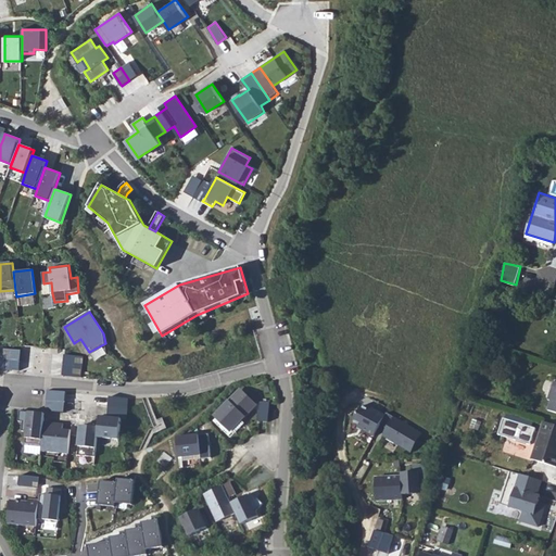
[(3,349),(2,358),(21,361),(22,351),(3,349)]
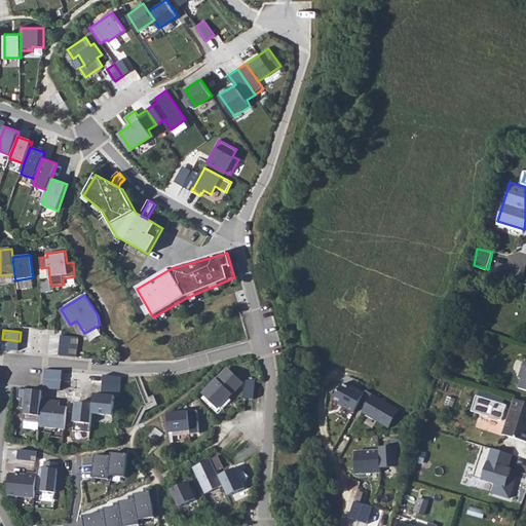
[(48,353),(77,357),(78,347),(48,344),(48,353)]
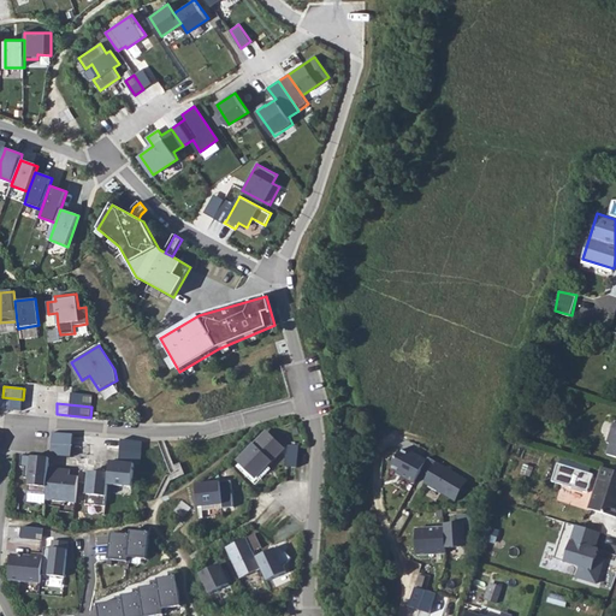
[(72,445),(73,434),(53,432),(52,444),(72,445)]
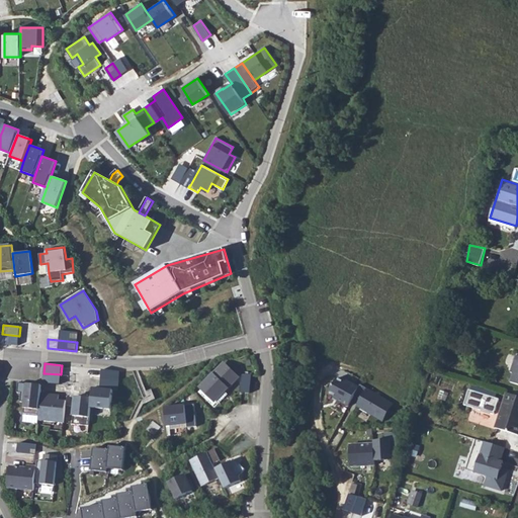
[(201,386),(216,401),(238,377),(224,363),(201,386)]
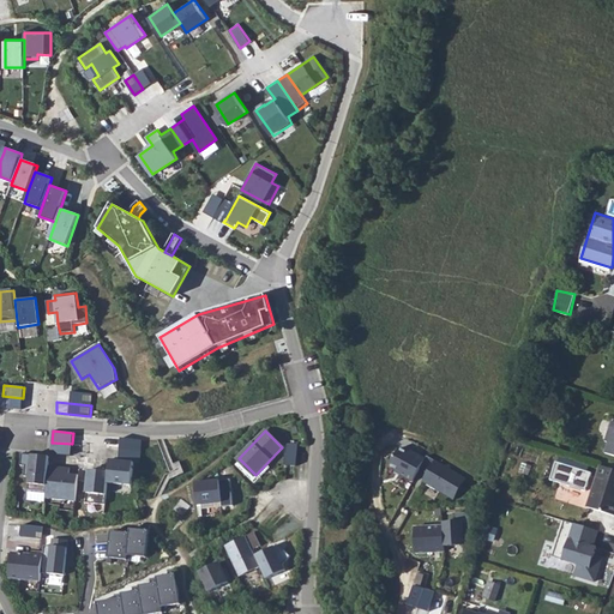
[(72,444),(52,443),(50,453),(71,456),(72,444)]
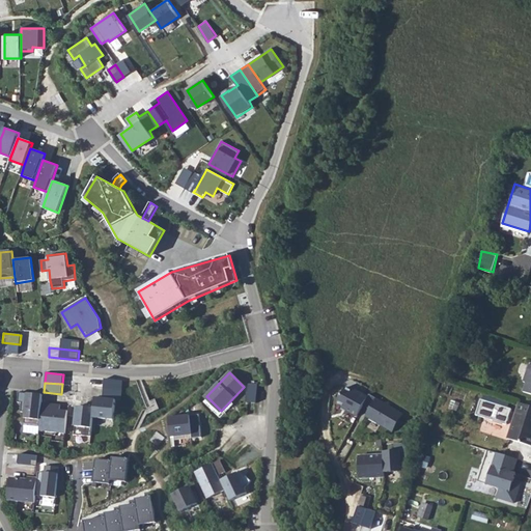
[(248,402),(257,402),(258,385),(249,385),(248,402)]
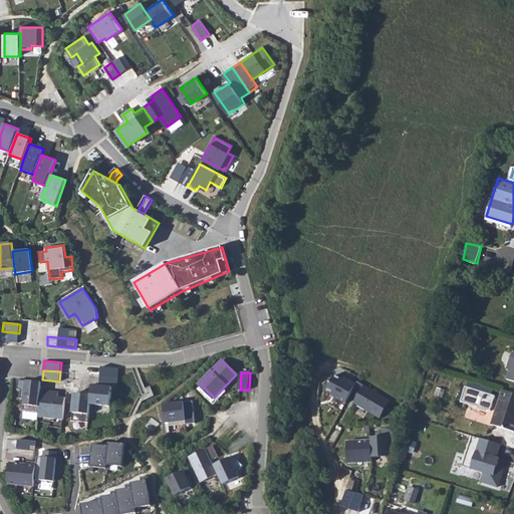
[(334,374),(326,390),(332,393),(331,396),(345,404),(356,383),(341,375),(340,378),(334,374)]
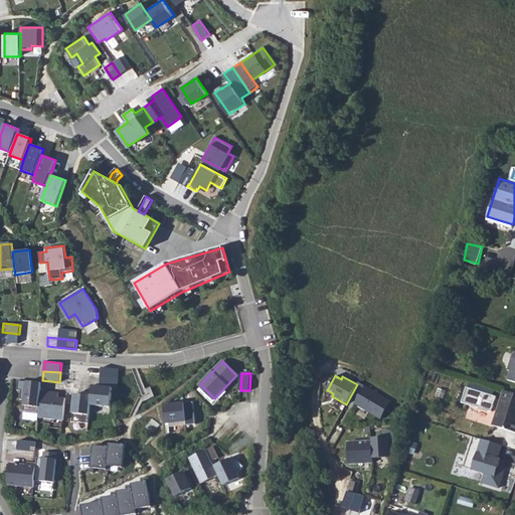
[(117,388),(118,378),(101,376),(100,386),(93,385),(92,395),(91,404),(111,406),(112,387),(117,388)]
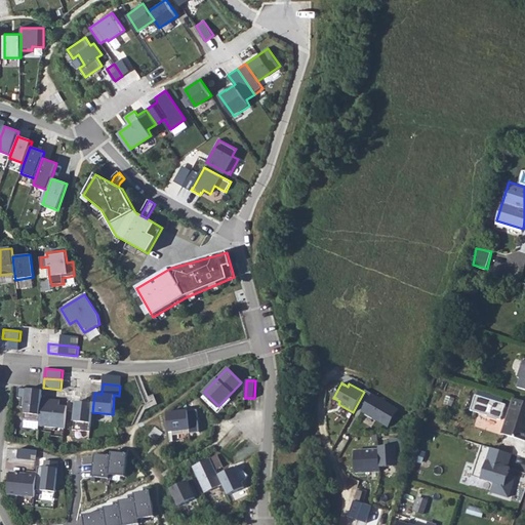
[(38,390),(18,389),(17,398),(22,398),(21,407),(26,408),(25,419),(40,420),(42,398),(42,395),(38,394),(38,390)]
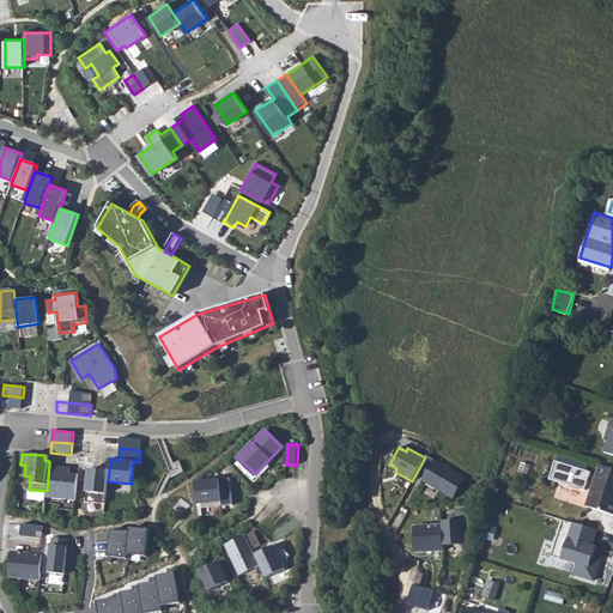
[(426,455),(419,468),(426,472),(422,480),(454,499),(466,478),(426,455)]
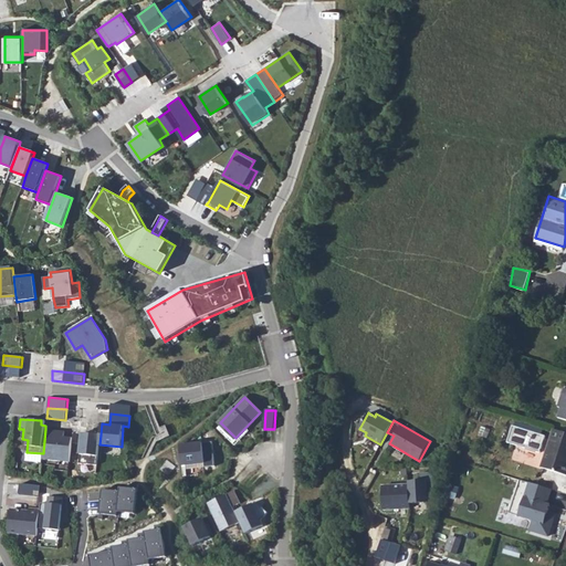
[(545,433),(513,422),(506,439),(540,450),(545,433)]
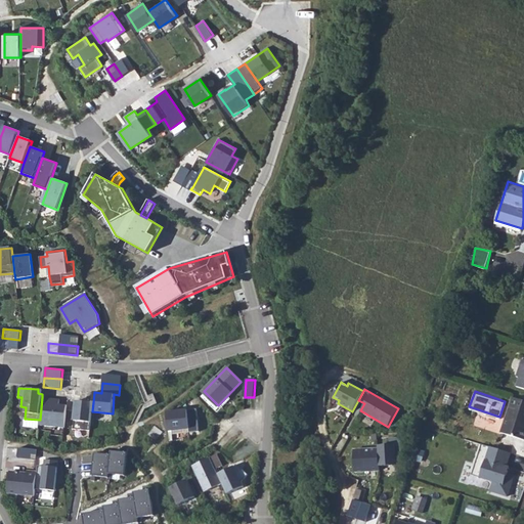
[(505,417),(499,431),(523,439),(523,435),(523,400),(512,396),(509,404),(514,406),(511,417),(505,417)]
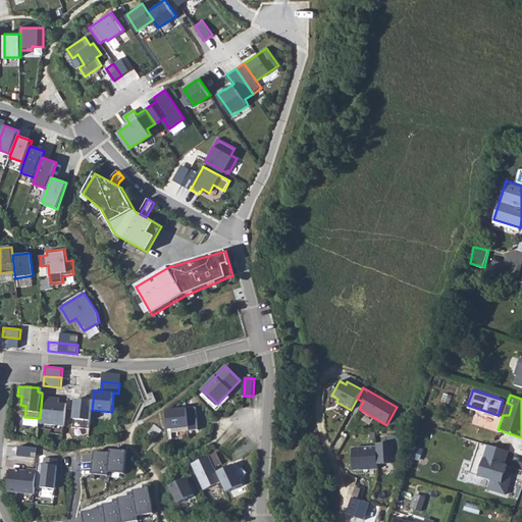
[(59,398),(42,396),(40,418),(39,424),(64,426),(66,404),(59,403),(59,398)]
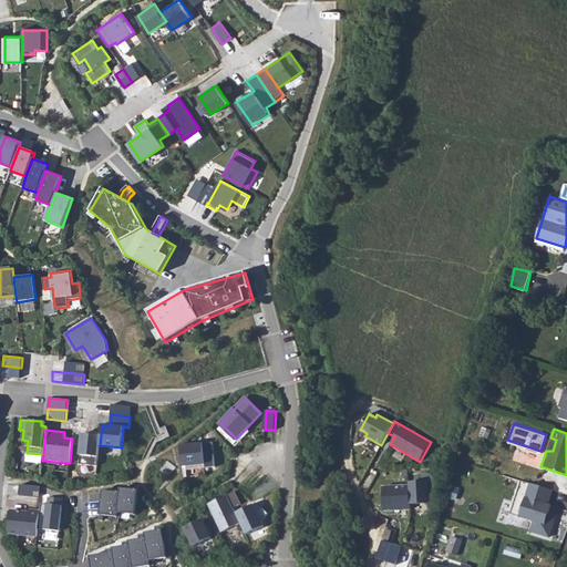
[(101,435),(83,434),(80,464),(98,466),(100,445),(101,435)]
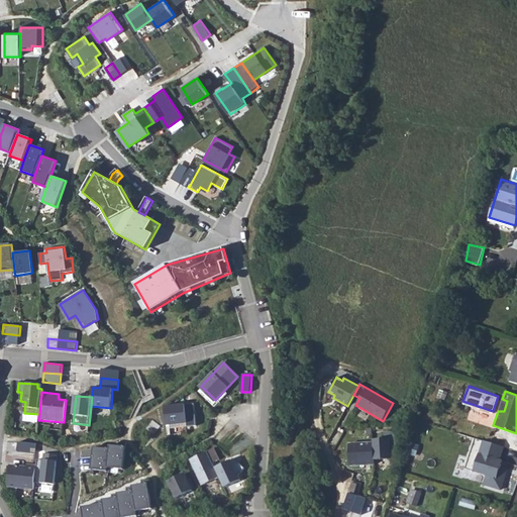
[(165,407),(167,425),(187,423),(187,427),(197,426),(194,404),(165,407)]
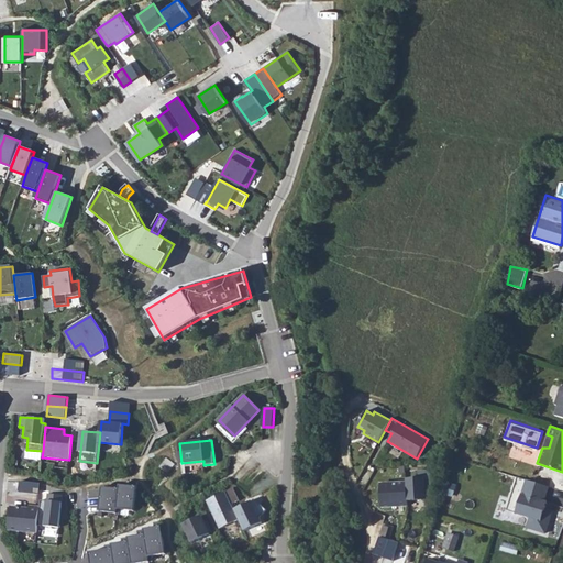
[(547,486),(516,476),(505,509),(528,517),(525,527),(543,532),(549,514),(542,511),(544,501),(542,500),(547,486)]
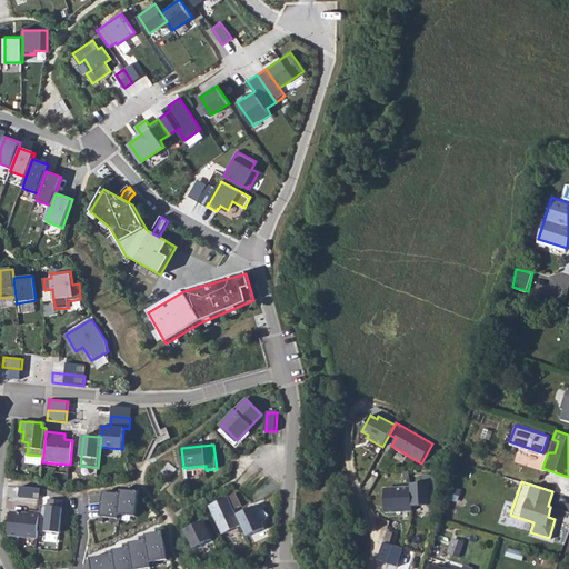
[(131,491),(121,490),(118,515),(118,520),(121,520),(121,515),(136,517),(139,487),(132,486),(131,491)]
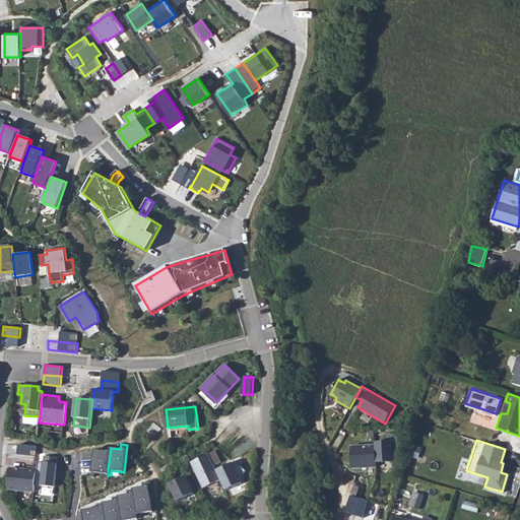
[(354,468),(377,466),(376,445),(353,446),(354,468)]
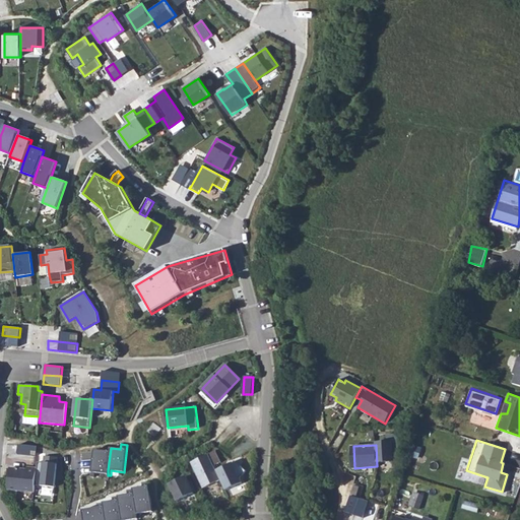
[(95,469),(108,470),(111,448),(105,447),(104,452),(94,451),(91,473),(94,473),(95,469)]
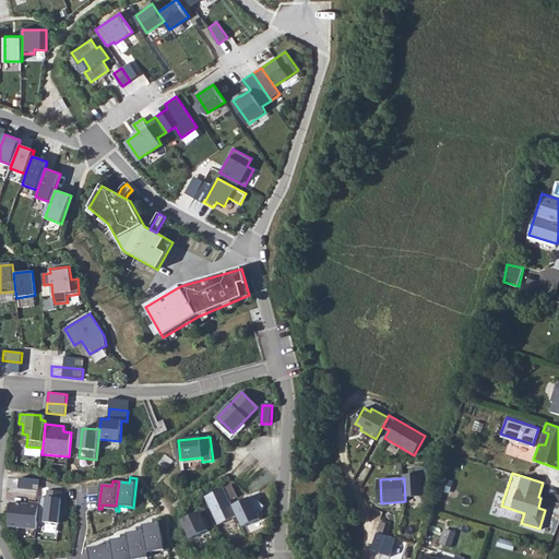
[(224,488),(230,501),(238,497),(233,484),(224,488)]
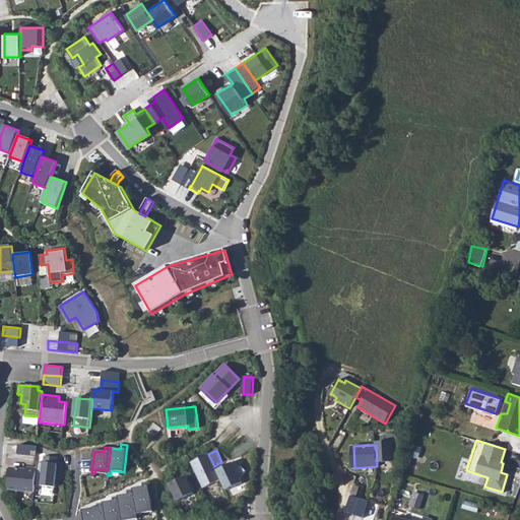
[(214,466),(208,454),(191,462),(203,489),(220,480),(216,471),(214,466)]
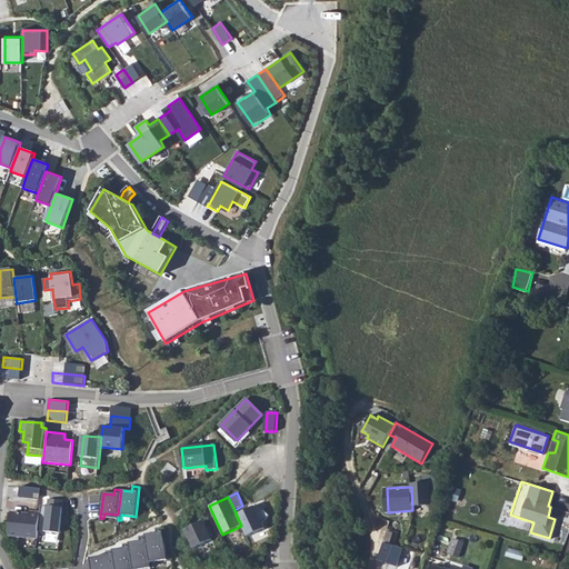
[(40,512),(38,531),(60,533),(63,500),(48,499),(48,506),(41,506),(40,509),(40,512)]
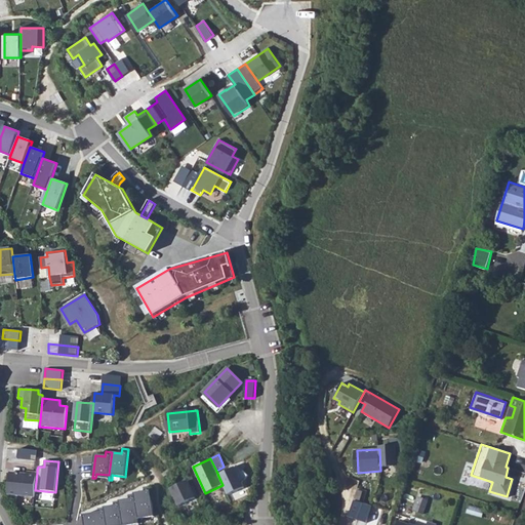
[(235,468),(218,476),(223,485),(228,495),(245,488),(243,483),(249,476),(238,465),(235,468)]
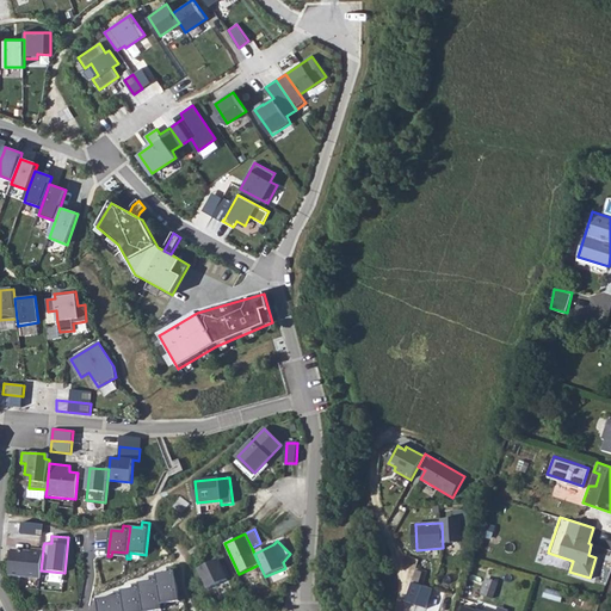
[(10,575),(41,578),(41,571),(43,550),(31,549),(31,551),(12,550),(10,575)]
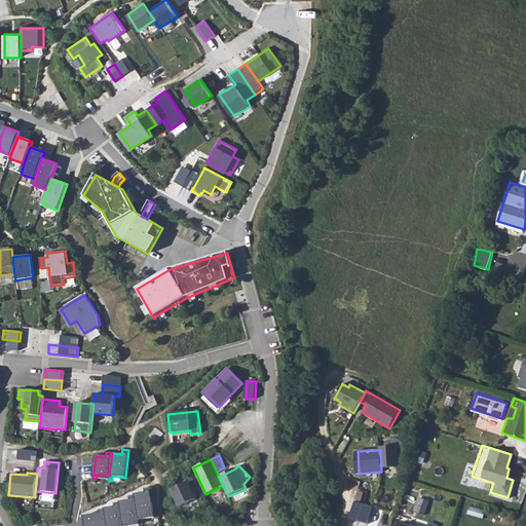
[(171,490),(179,508),(196,499),(188,482),(171,490)]
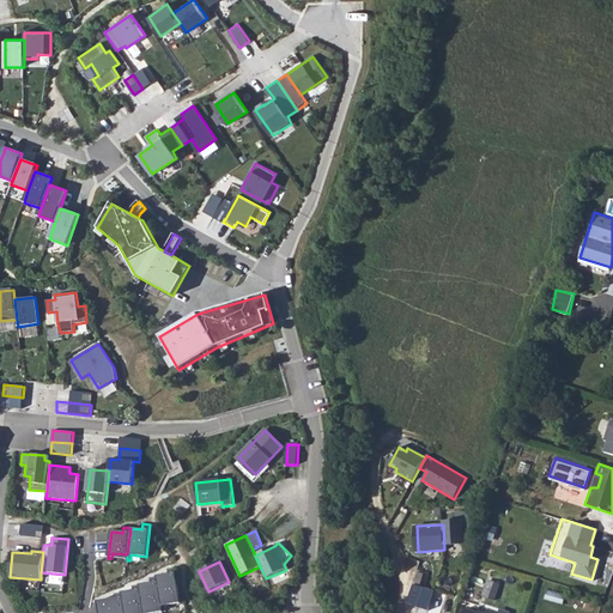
[(169,574),(157,576),(163,612),(167,611),(165,606),(181,604),(175,568),(168,569),(169,574)]
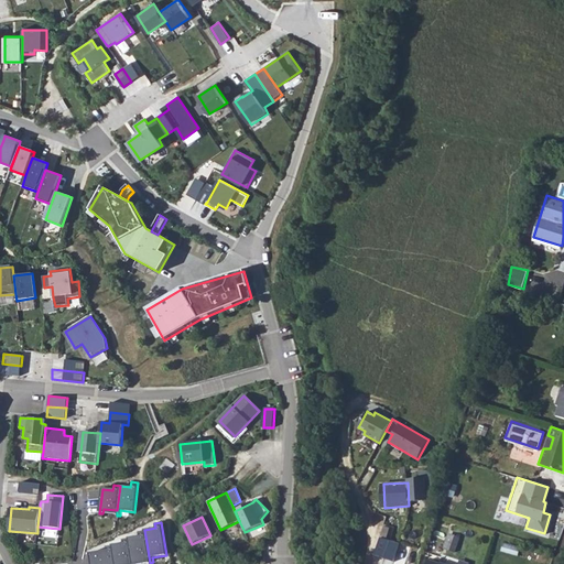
[(390,528),(383,525),(380,535),(387,538),(390,528)]
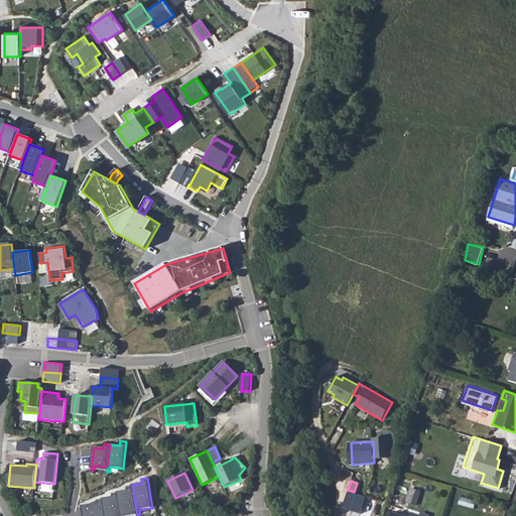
[(131,515),(137,515),(132,485),(126,486),(127,491),(117,493),(121,515),(131,515)]
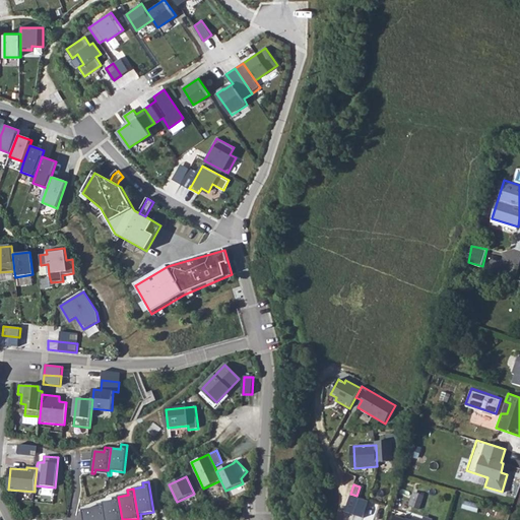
[(423,494),(415,491),(409,506),(417,508),(423,494)]
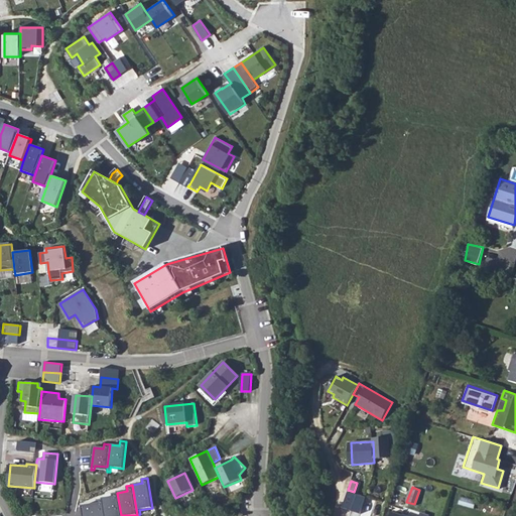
[(366,497),(347,492),(342,507),(361,513),(366,497)]
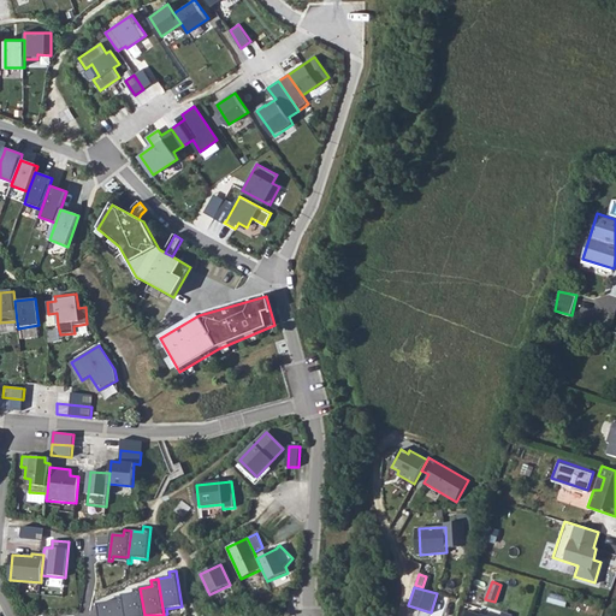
[(144,615),(140,588),(132,590),(134,594),(123,597),(125,615),(144,615)]
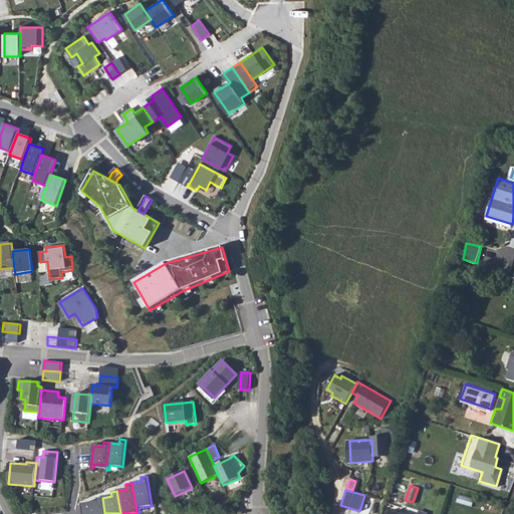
[(470,500),(458,495),(455,503),(468,508),(470,500)]
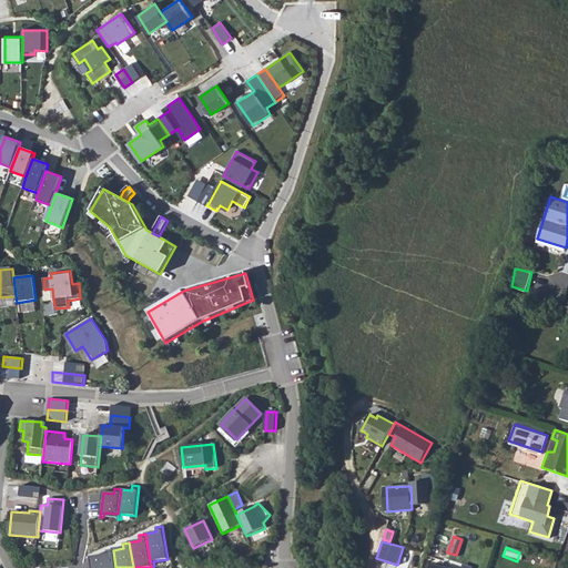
[(115,567),(113,550),(105,551),(107,556),(90,559),(91,567),(115,567)]
